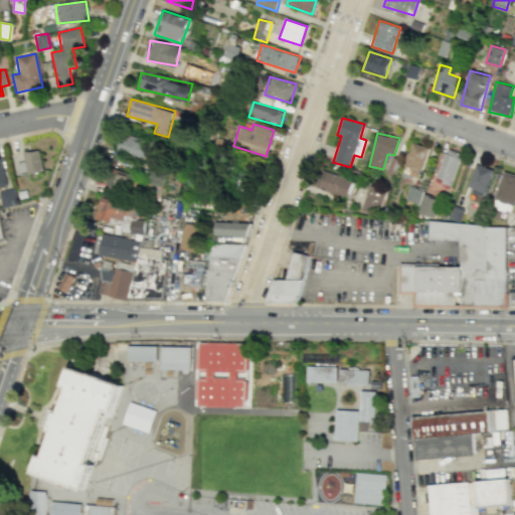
[(149,140),(122,134),(117,151),(144,158),(149,140)]
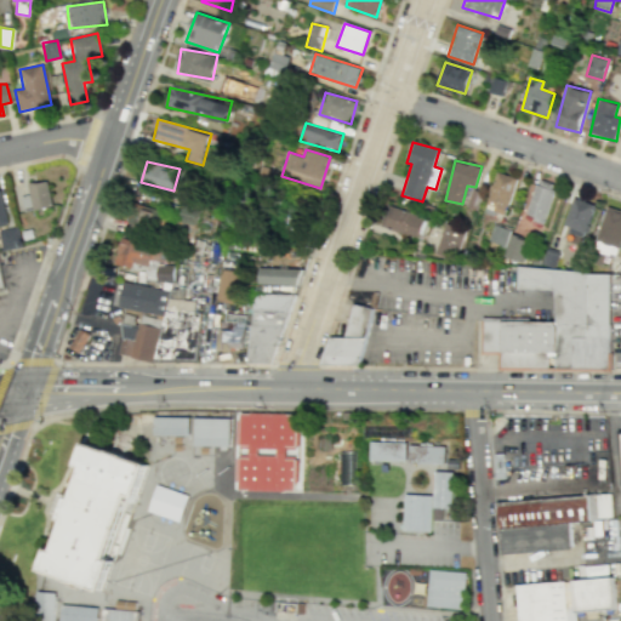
[(486,209),(506,214),(514,177),(495,172),(486,209)]
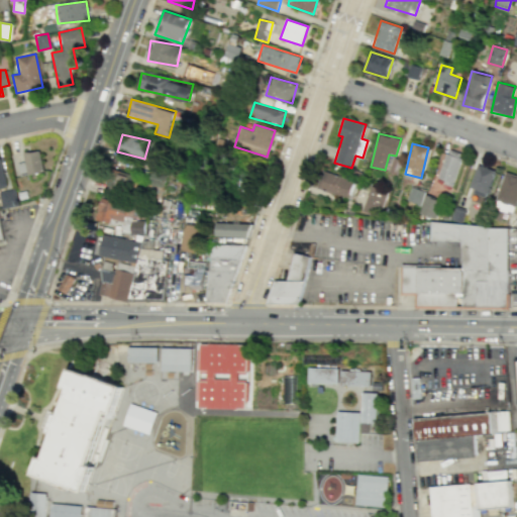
[(462,153),(447,148),(437,180),(452,185),(462,153)]
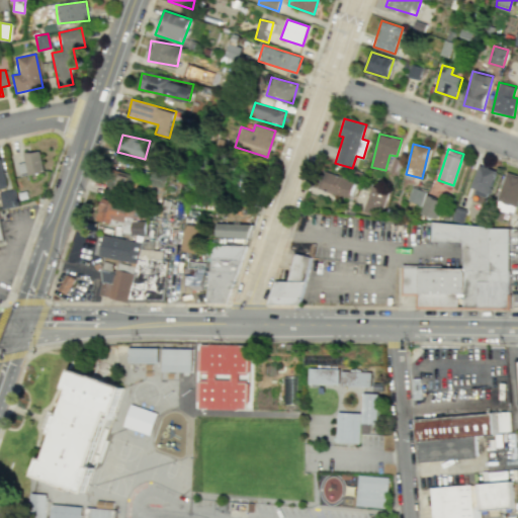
[(17,164),(20,177),(44,171),(38,150),(22,154),(24,162),(17,164)]
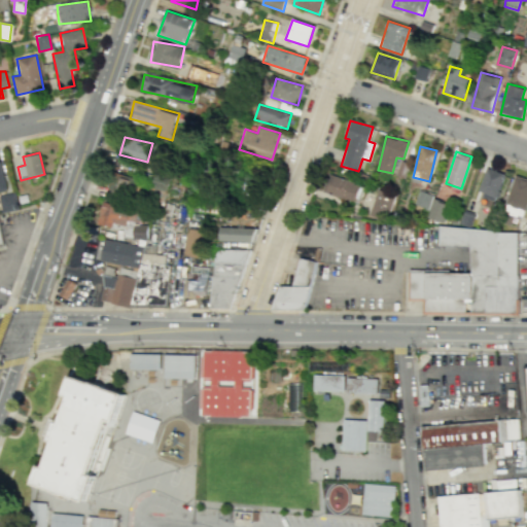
[(495,200),(505,174),(488,167),(478,192),(495,200)]
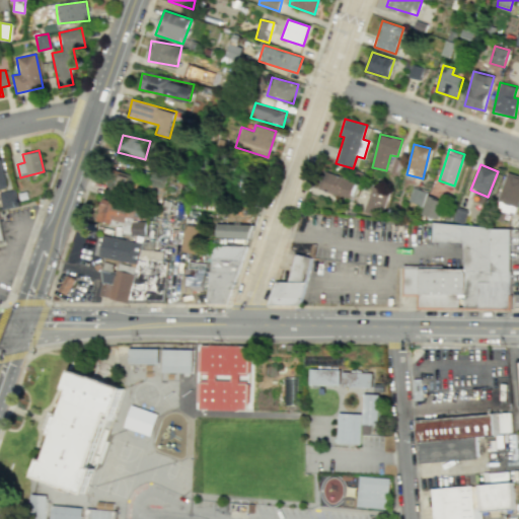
[(135,176),(110,168),(104,186),(129,195),(135,176)]
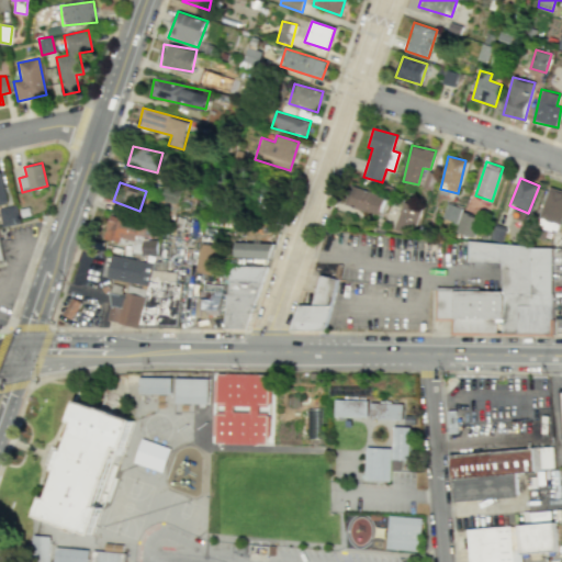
[(180,189),(164,186),(161,200),(177,203),(180,189)]
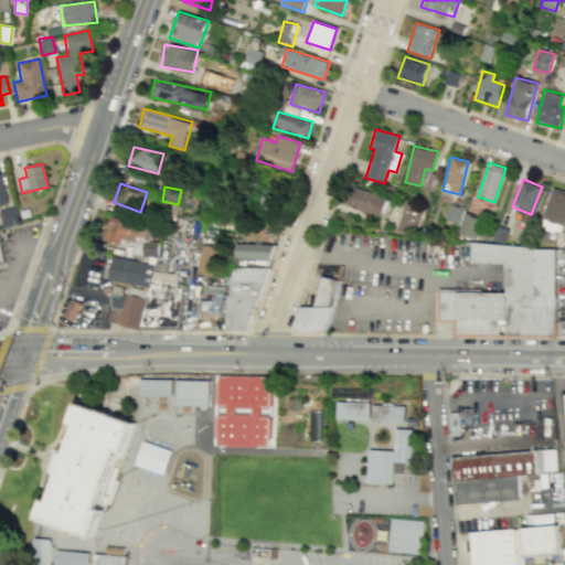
[(381,216),(386,198),(351,187),(345,205),(381,216)]
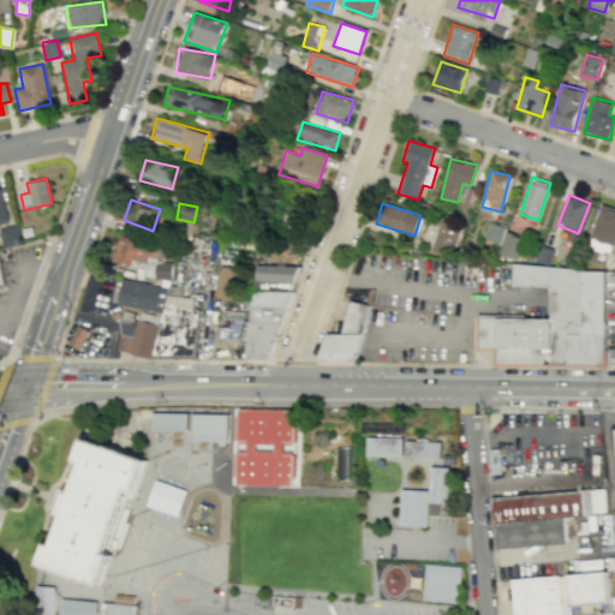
[(614,240),(614,209),(602,204),(587,248),(610,255),(614,240)]
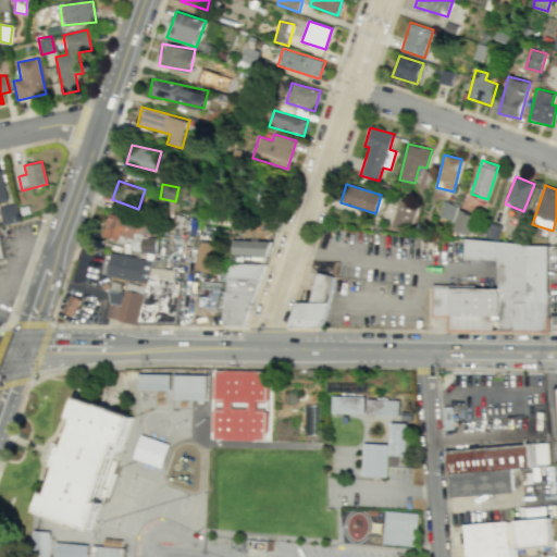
[(391,226),(409,233),(418,206),(399,199),(391,226)]
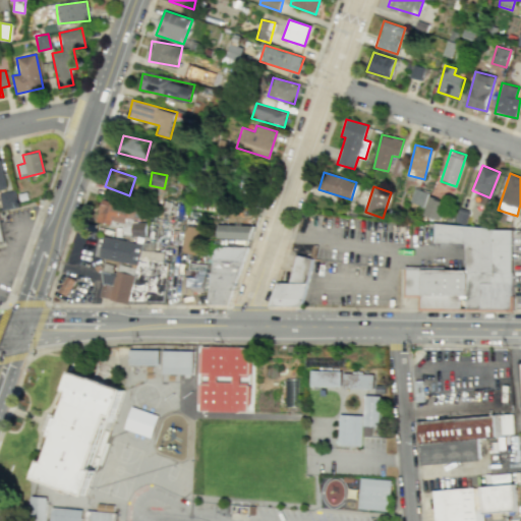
[(423,207),(428,192),(414,188),(409,203),(423,207)]
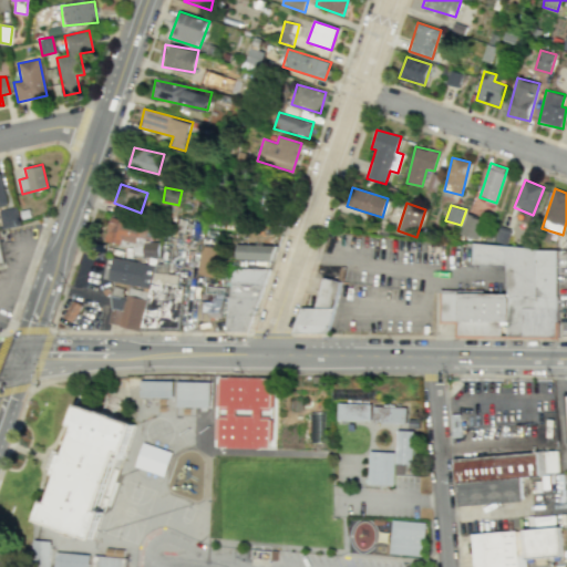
[(0,209),(0,219),(1,229),(19,226),(16,207),(0,209)]
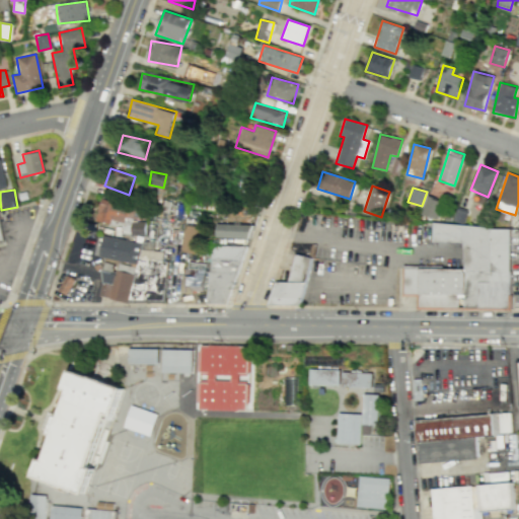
[(443,201),(427,196),(422,214),(437,218),(443,201)]
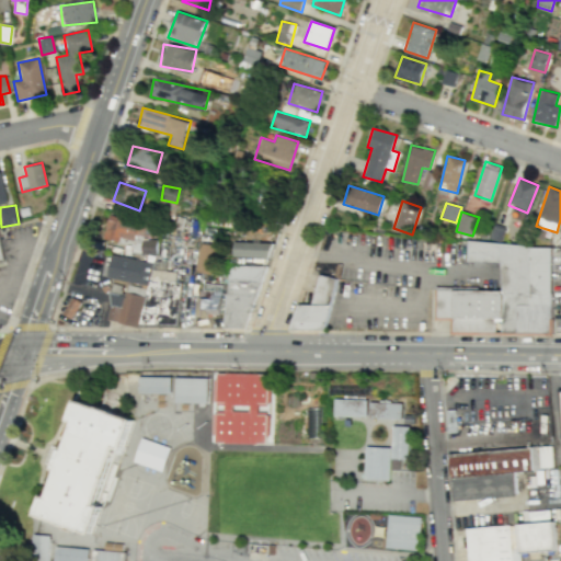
[(107,214),(102,238),(117,241),(118,237),(133,240),(135,233),(144,236),(147,224),(107,214)]
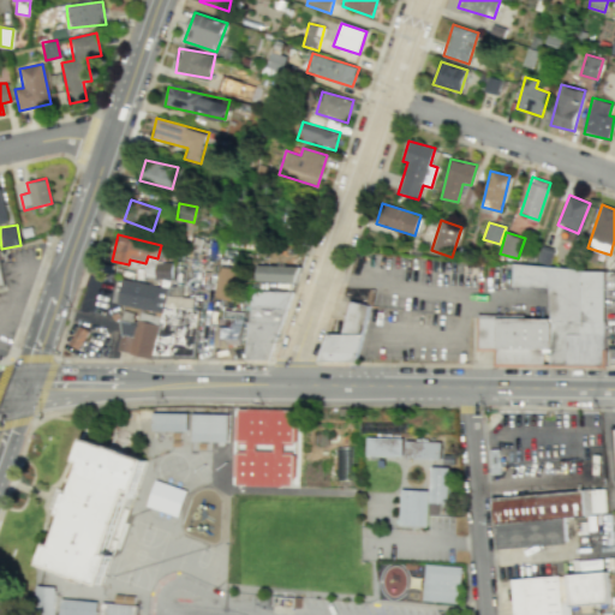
[(171,262),(155,262),(154,278),(171,279),(171,262)]
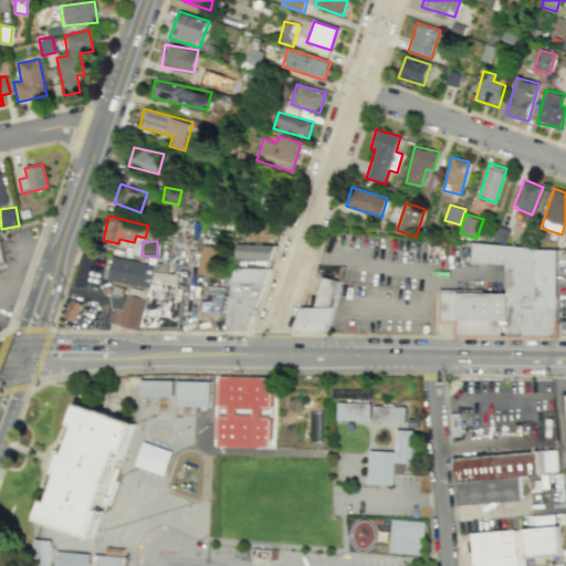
[(555,335),(555,250),(472,242),(472,262),(505,263),(505,292),(505,321),(506,334),(555,335)]
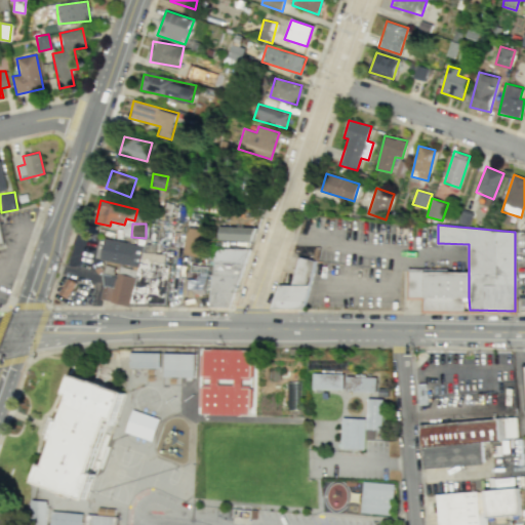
[(218,226),(217,240),(250,241),(255,227),(218,226)]
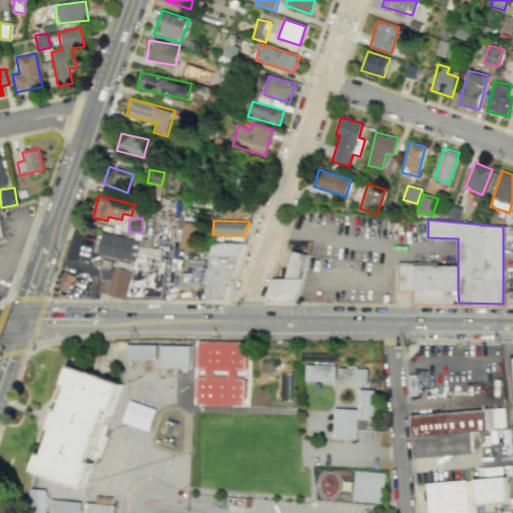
[(181,221),(196,223),(193,250),(178,248),(181,221)]
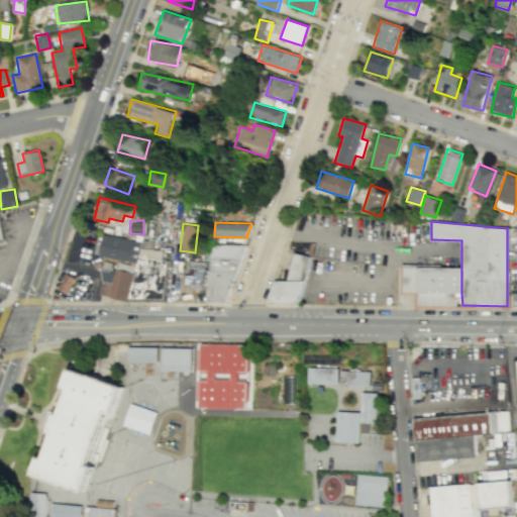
[(102,234),(140,241),(136,262),(98,255),(102,234)]
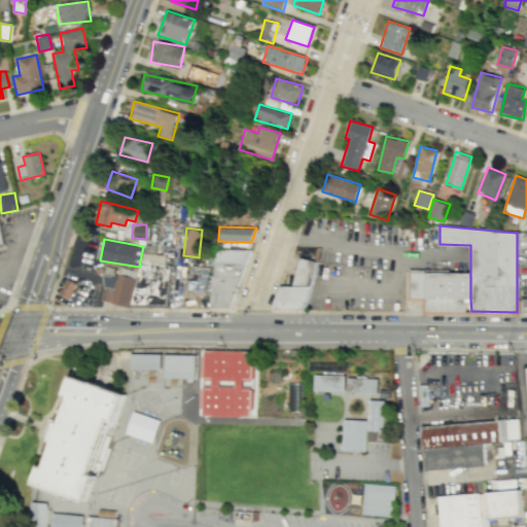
[(167,307),(170,265),(165,265),(166,255),(155,254),(156,245),(143,244),(143,246),(139,267),(131,303),(130,306),(167,307)]
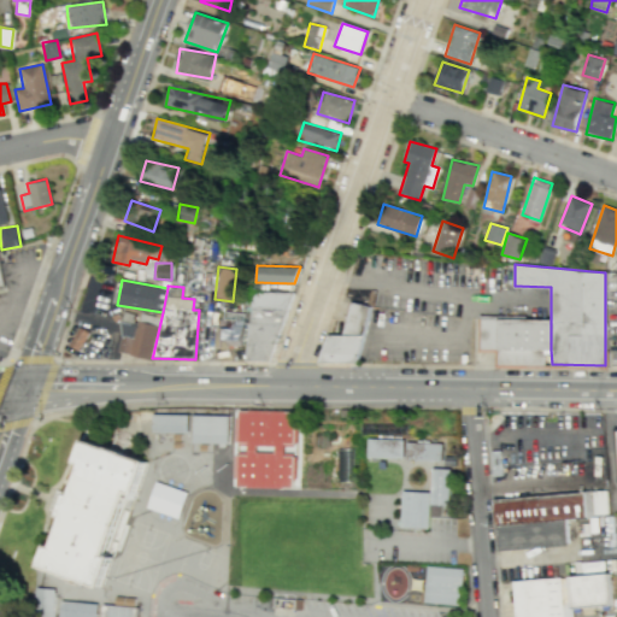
[(269,360),(293,292),(251,291),(245,360),(269,360)]
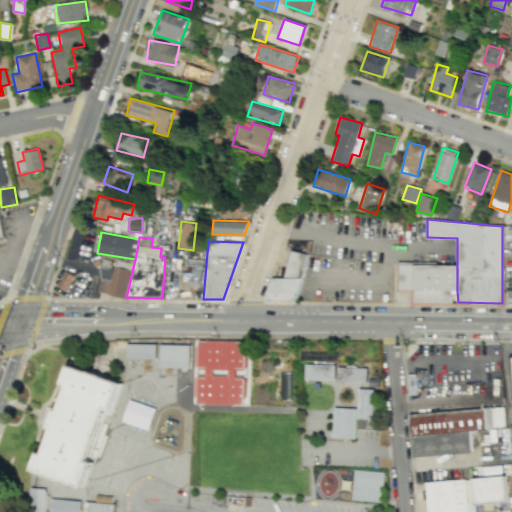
[(284,278),(291,250),(306,254),(301,278),(284,278)]
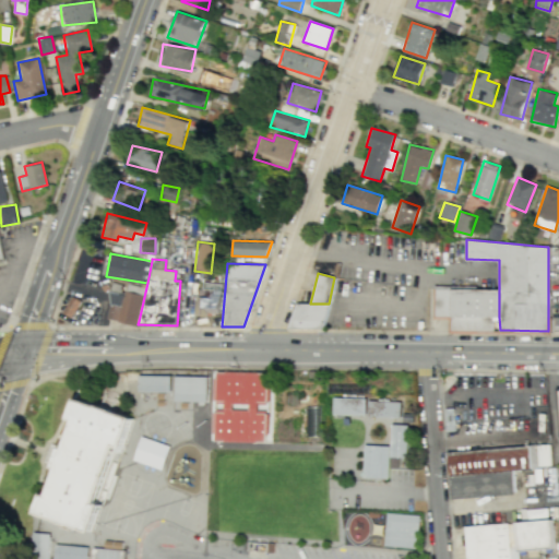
[(137,325),(145,287),(127,282),(123,294),(108,290),(109,302),(106,317),(117,319),(117,321),(137,325)]
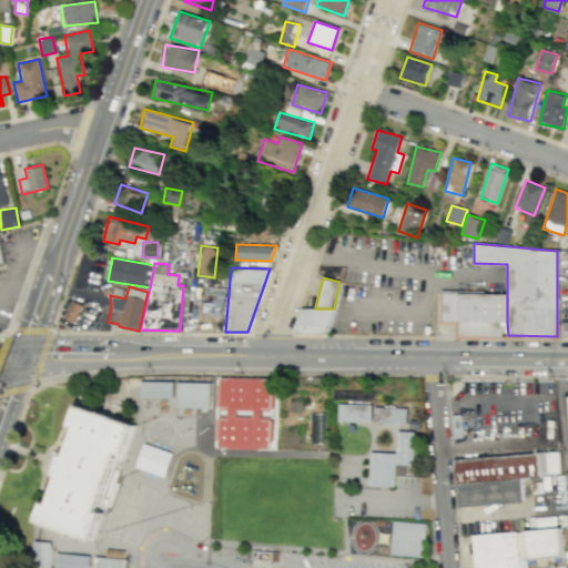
[(201,317),(224,318),(225,287),(202,286),(201,317)]
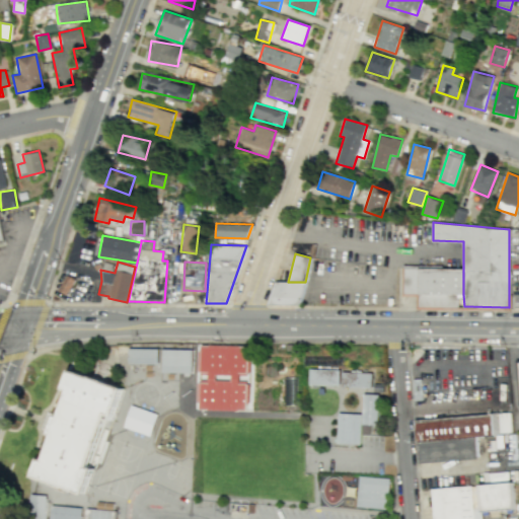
[(402,265),(402,294),(418,294),(418,305),(457,305),(457,294),(463,294),(463,268),(442,268),(442,265),(402,265)]
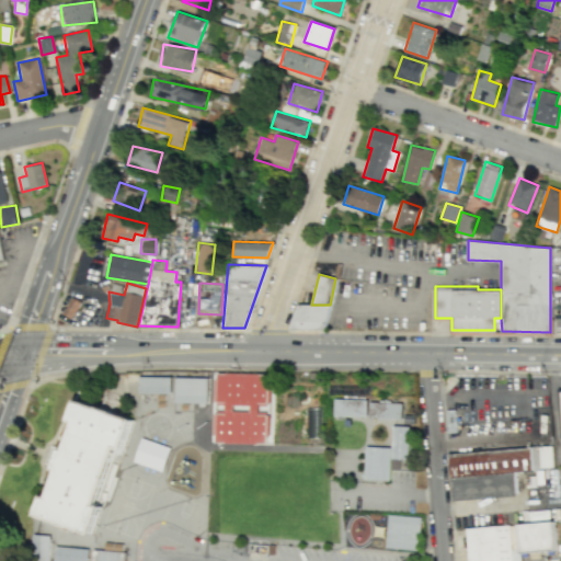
[(63,312),(70,317),(80,302),(71,297),(63,312)]
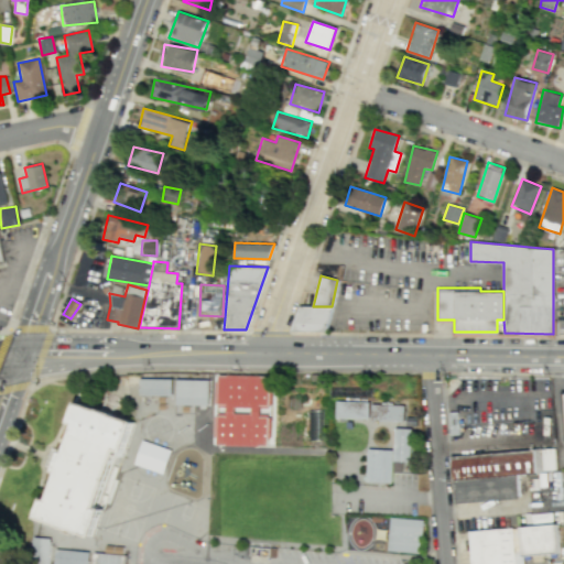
[(332,306),(326,332),(291,331),(300,306),(313,306),(332,306)]
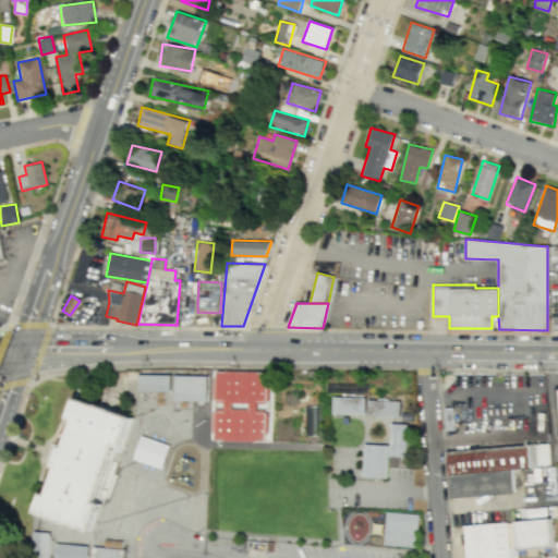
[(213,440),(265,441),(265,434),(268,434),(268,412),(265,412),(265,410),(256,409),(256,403),(265,403),(265,400),(267,400),(268,378),(265,378),(265,373),(216,372),(216,378),(214,378),(213,399),(215,399),(215,402),(222,402),(222,408),(214,408),(214,411),(211,411),(210,433),(213,433),(213,440)]
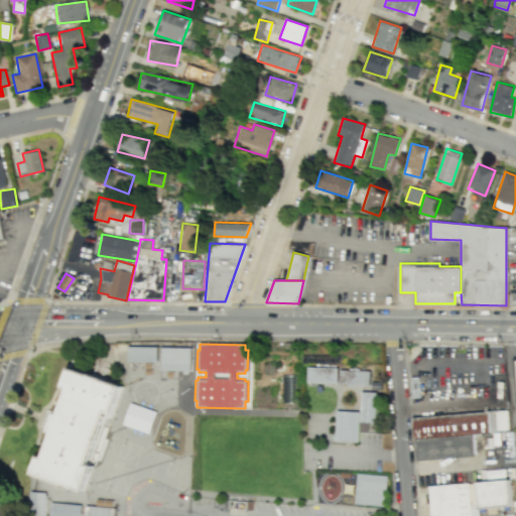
[(156,361),(127,361),(127,346),(157,346),(156,361)]
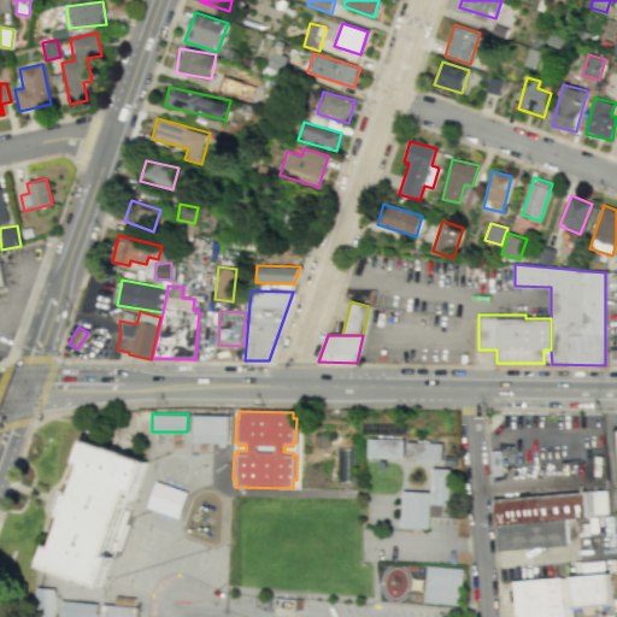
[(228,442),(192,442),(193,415),(228,416),(228,442)]
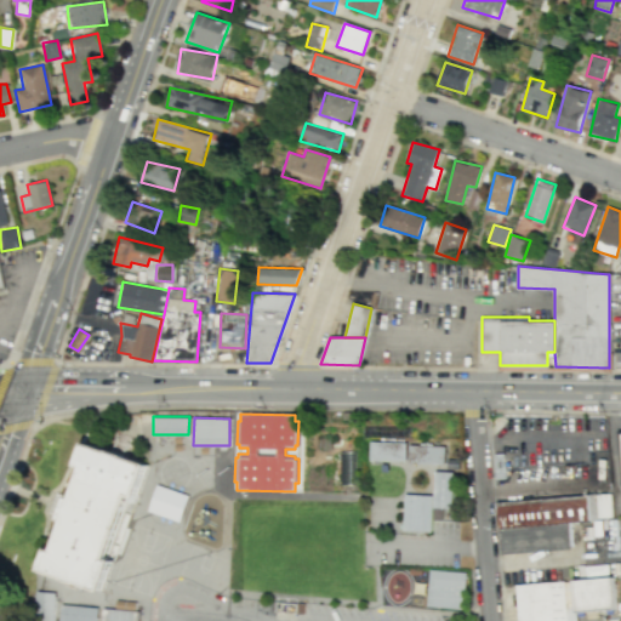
[(84,442),(149,465),(136,505),(127,501),(107,558),(114,560),(103,591),(43,570),(39,569),(46,548),(52,551),(63,520),(58,519),(63,506),(67,495),(72,496),(81,466),(75,465),(84,442)]
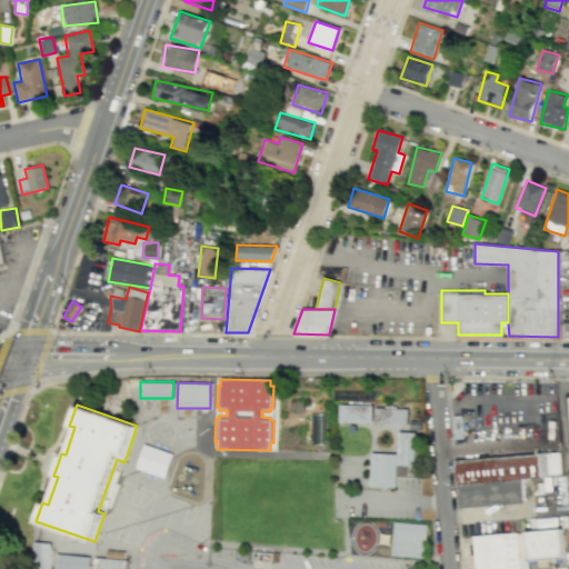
[(371,421),(338,420),(339,405),(371,406),(371,421)]
